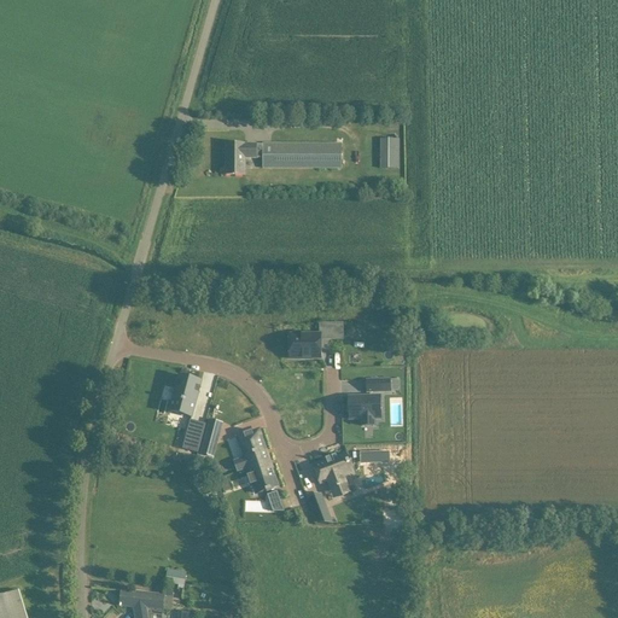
[(380,169),(396,169),(396,140),(380,140),(380,169)]
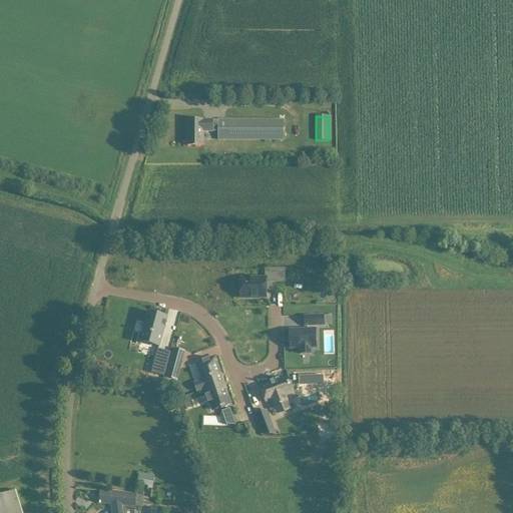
[(213,119),(197,119),(187,119),(187,145),(203,145),(204,131),(217,131),(217,139),(284,139),(284,119),(217,119),(217,121),(213,120),(213,119)]
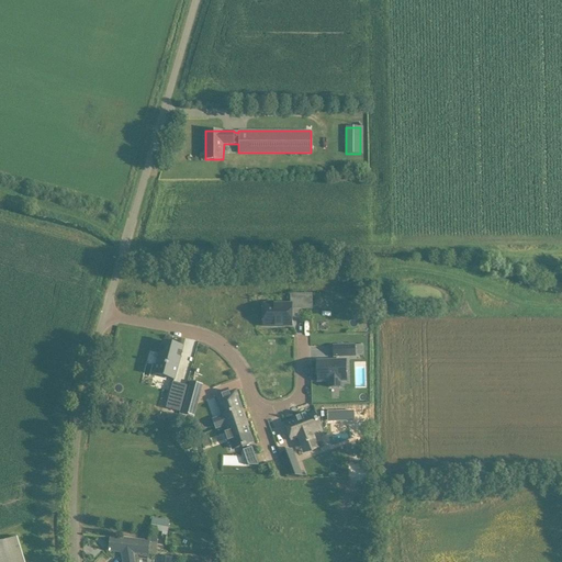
[(303,294),(294,294),(294,307),(304,307),(303,294)]
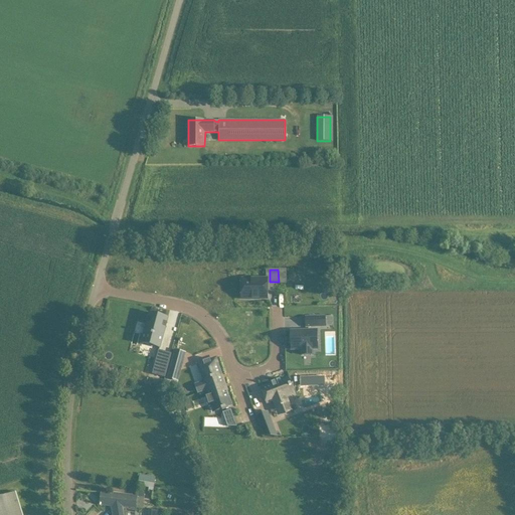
[(240,280),(241,300),(269,299),(268,279),(240,280)]
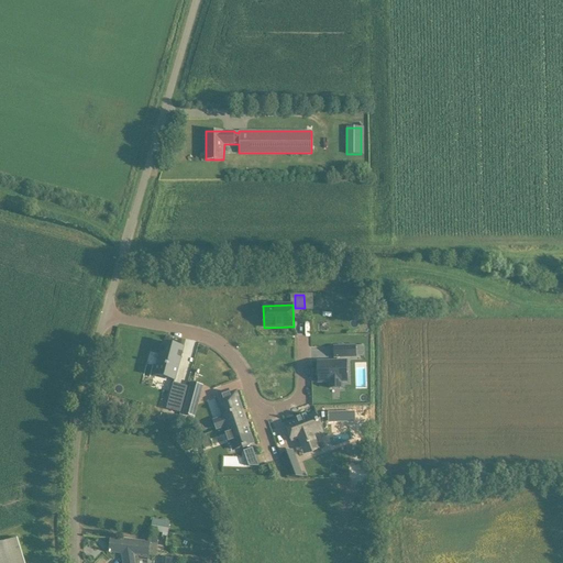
[(183,348),(163,342),(154,375),(174,381),(183,348)]
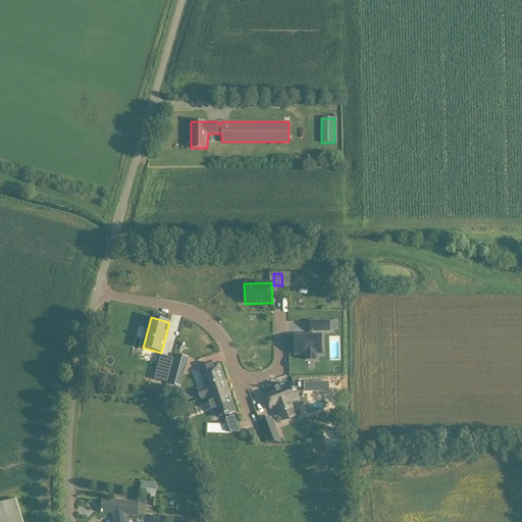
[(311,331),(331,331),(331,321),(311,321),(311,331)]
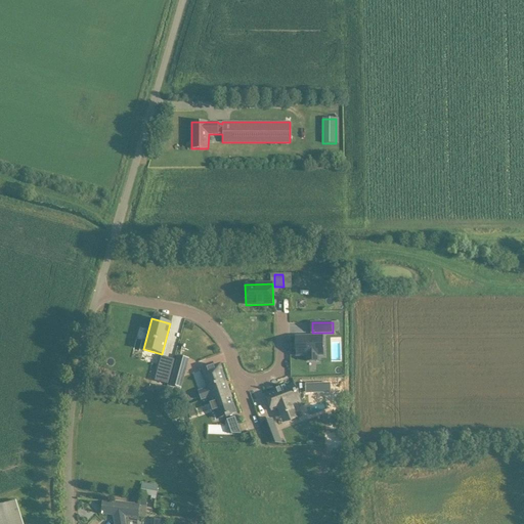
[(296,338),(297,356),(307,355),(307,361),(317,361),(317,355),(323,355),(322,337),(296,338)]
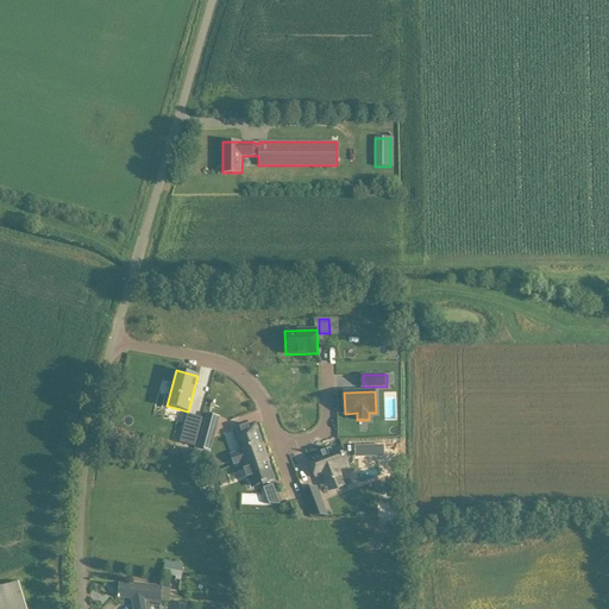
[(188,414),(180,443),(195,447),(202,418),(188,414)]
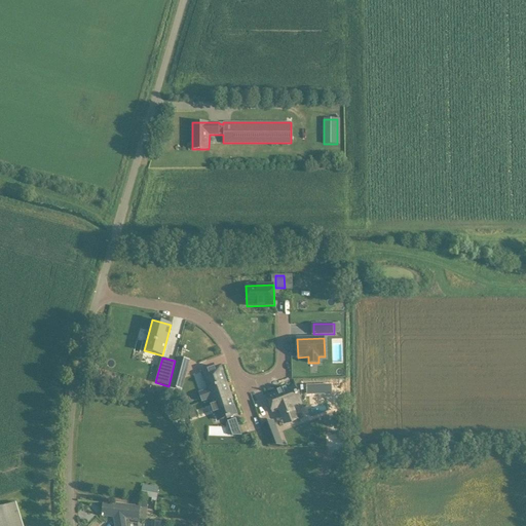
[(211,400),(230,392),(227,383),(226,383),(220,367),(215,369),(215,367),(208,369),(208,371),(201,373),(211,400)]
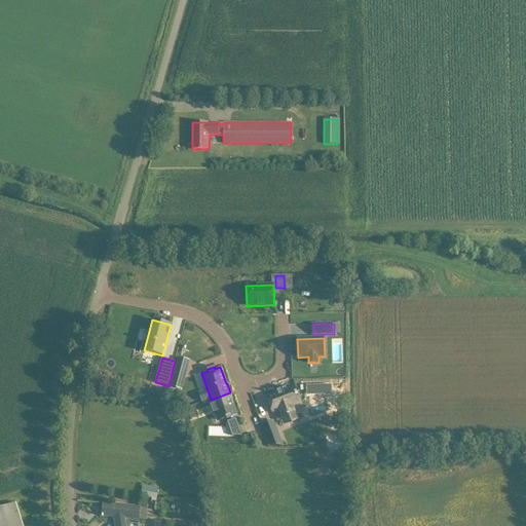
[(176,370),(175,375),(184,378),(186,372),(176,370)]
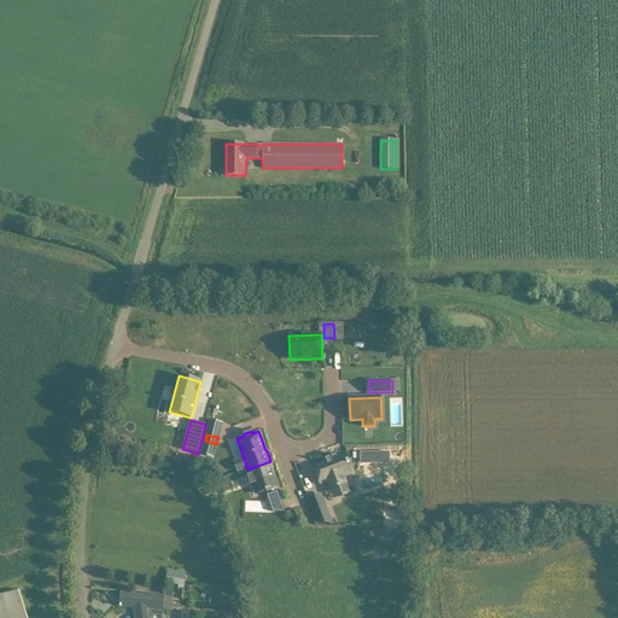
[(184,454),(182,460),(193,464),(196,456),(184,454)]
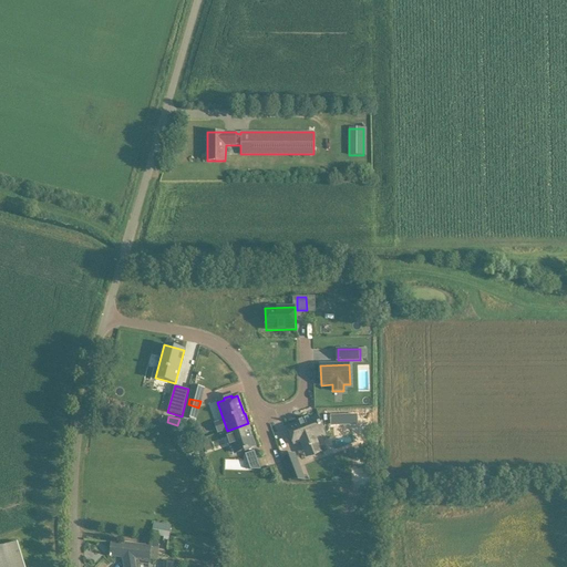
[(299,421),(300,423),(288,428),(294,444),(301,441),(305,449),(310,446),(310,447),(312,446),(311,445),(317,443),(315,436),(322,433),(320,426),(321,426),(320,423),(319,423),(316,416),(309,420),(308,418),(308,419),(306,420),(305,419),(305,421),(303,422),(302,420),(302,421),(300,422),(299,421)]
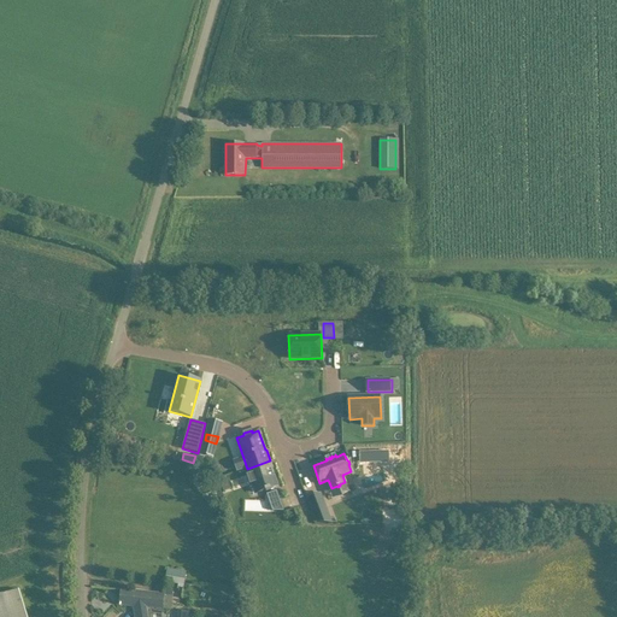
[(270,460),(247,469),(250,475),(247,475),(251,485),(253,485),(256,494),(266,491),(266,492),(271,491),(270,488),(277,486),(271,468),(272,468),(270,460)]
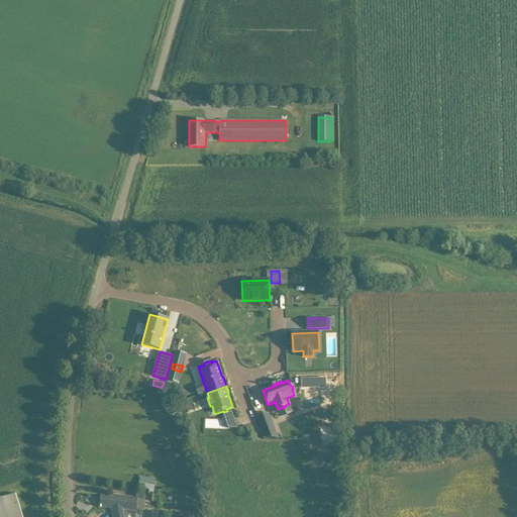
[(190,400),(185,402),(188,412),(193,410),(190,400)]
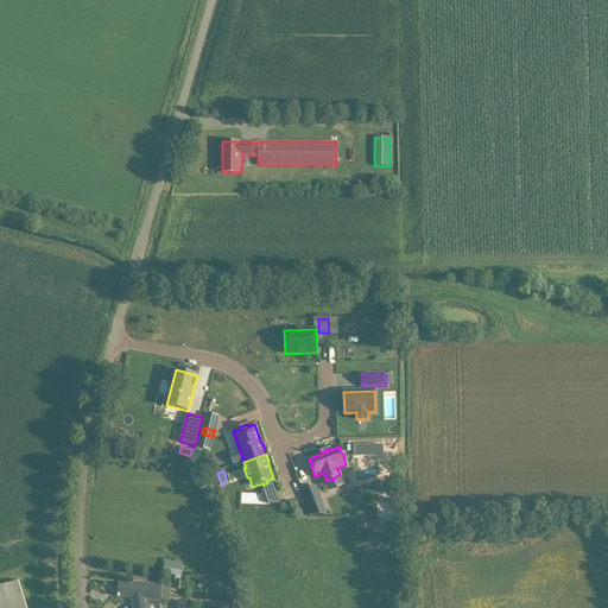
[(273,483),(263,487),(268,504),(280,504),(273,483)]
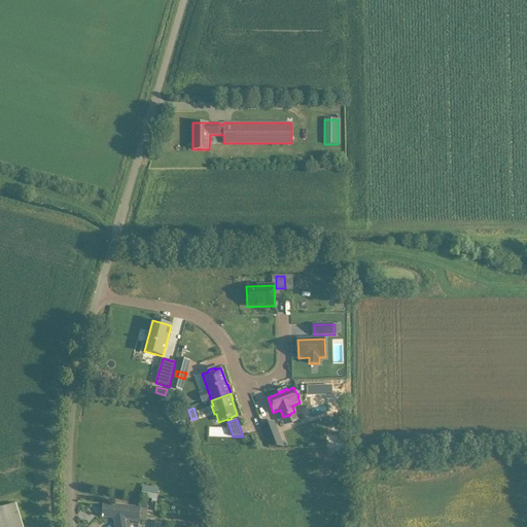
[(267,434),(271,447),(283,447),(277,430),(267,434)]
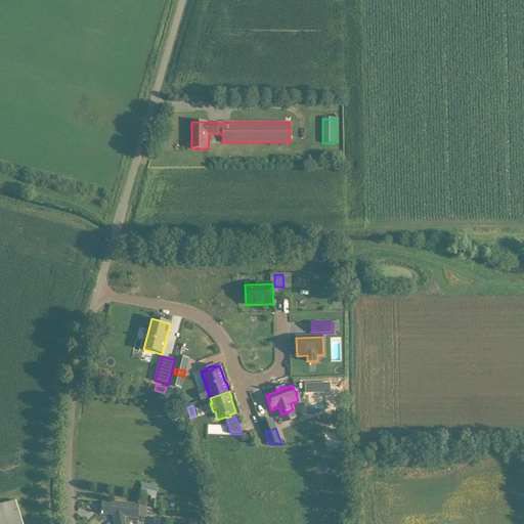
[(0,523),(22,523),(14,500),(0,505),(0,523)]
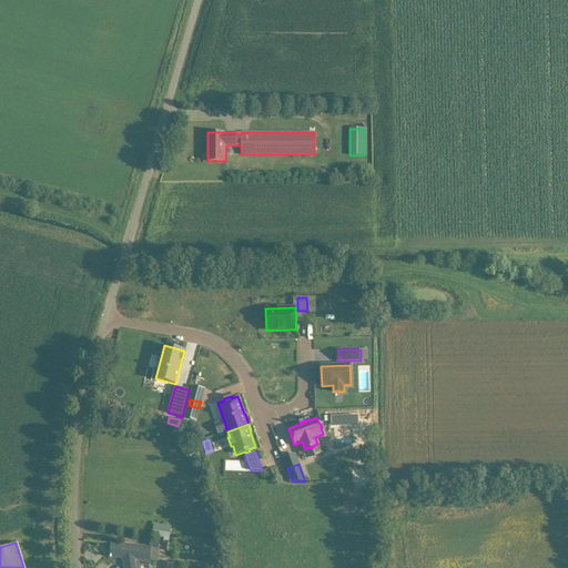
[(149,567),(151,548),(112,544),(112,557),(124,558),(124,567),(149,567)]
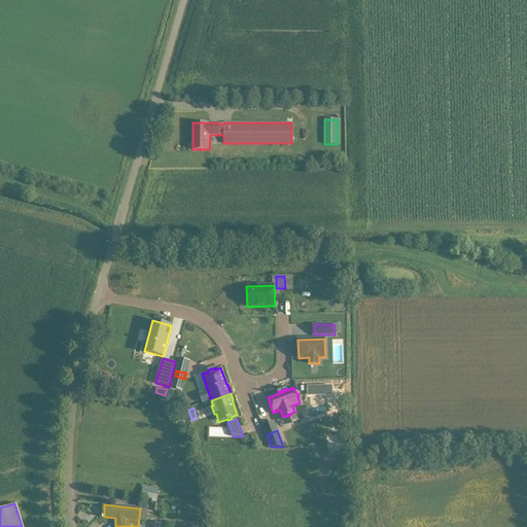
[(526,526),(526,520),(510,518),(507,526),(526,526)]
